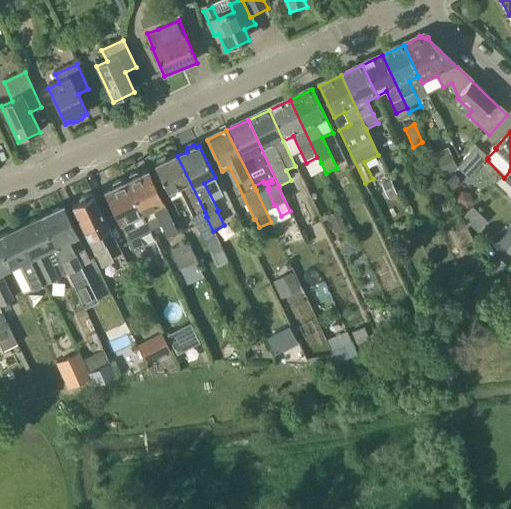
[(459,169),(469,179),(487,160),(488,159),(487,158),(479,150),(459,169)]
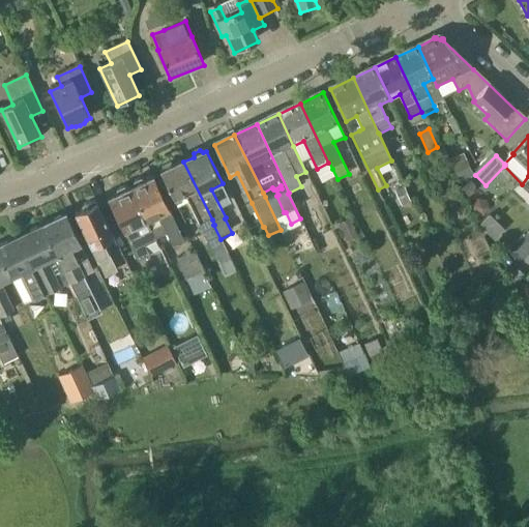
[(214,225),(212,220),(183,162),(173,167),(172,165),(164,168),(165,171),(162,173),(179,208),(189,203),(201,225),(216,260),(228,255),(221,239),(213,225),(214,225)]
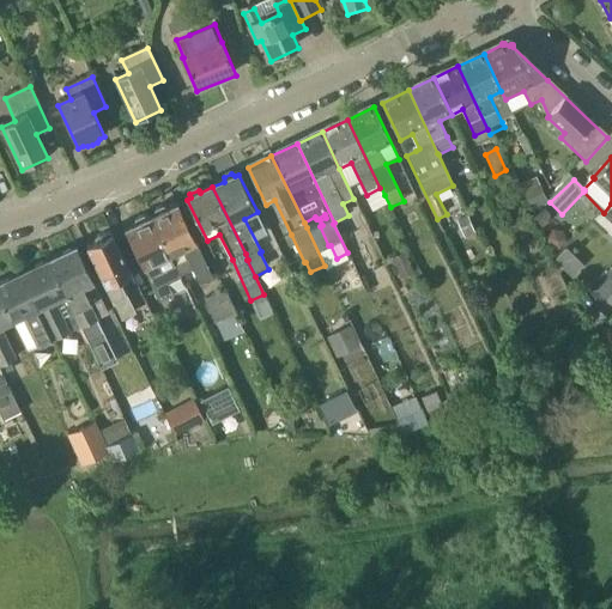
[(549,203),(541,190),(523,199),(531,212),(549,203)]
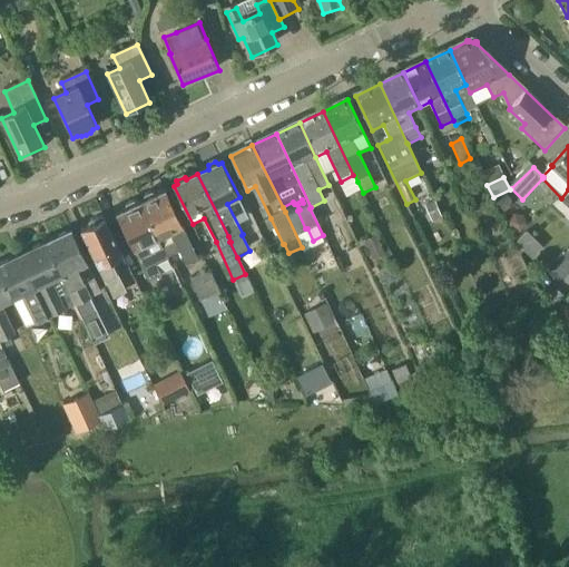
[(568,189),(561,198),(559,201),(568,209),(568,189)]
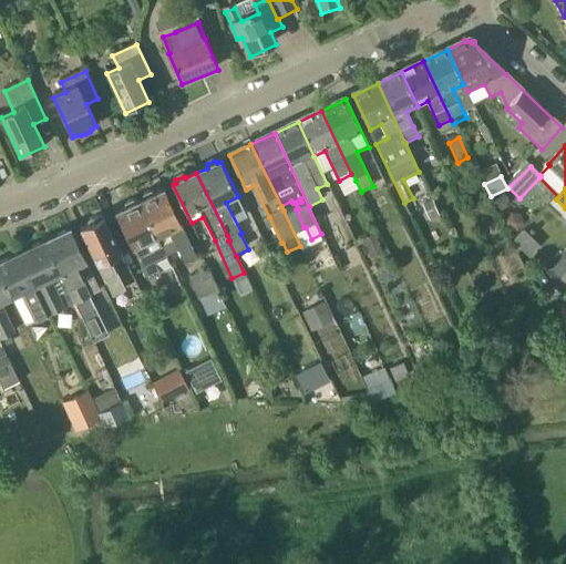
[(162,247),(174,242),(185,265),(197,259),(165,190),(156,194),(152,192),(144,195),(143,201),(141,201),(162,247)]
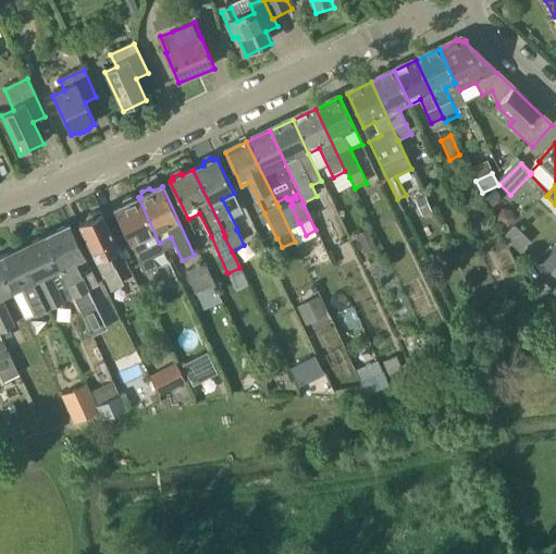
[(159,243),(138,197),(135,199),(131,197),(123,200),(122,206),(114,210),(147,275),(159,270),(153,259),(164,254),(159,243)]
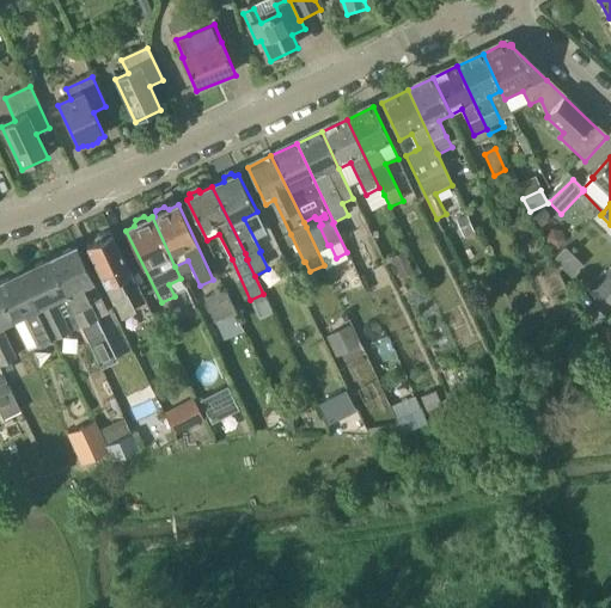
[(466,217),(456,222),(464,240),(475,234),(466,217)]
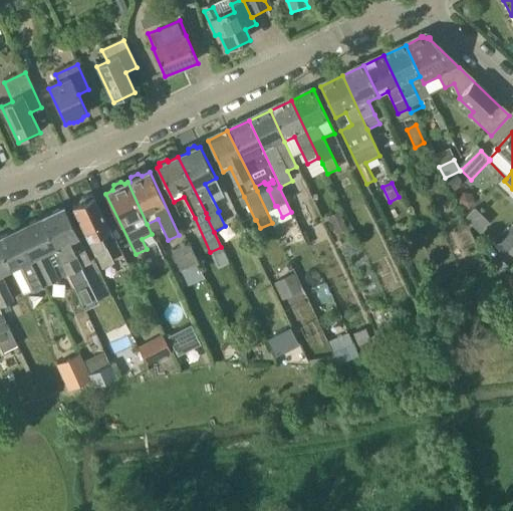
[(115,263),(103,240),(113,236),(95,198),(94,198),(93,197),(92,197),(88,198),(85,199),(82,201),(80,203),(79,204),(80,205),(73,209),(104,269),(115,263)]
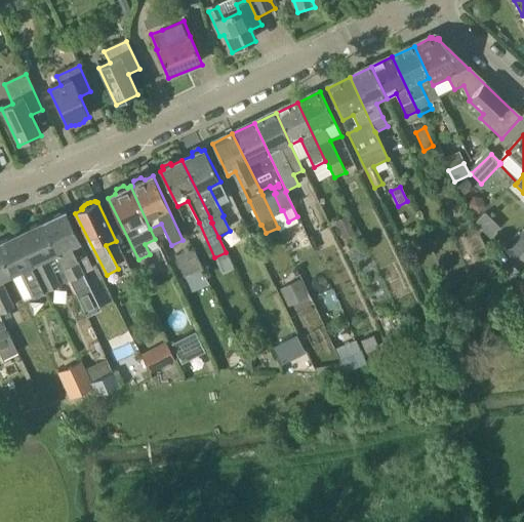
[(88,290),(81,276),(93,271),(66,213),(43,225),(58,255),(57,256),(76,296),(88,290)]
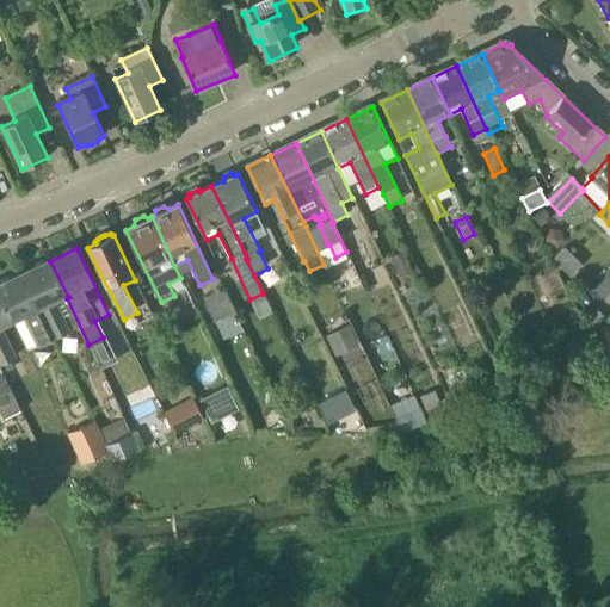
[(404,254),(389,261),(399,282),(413,274),(404,254)]
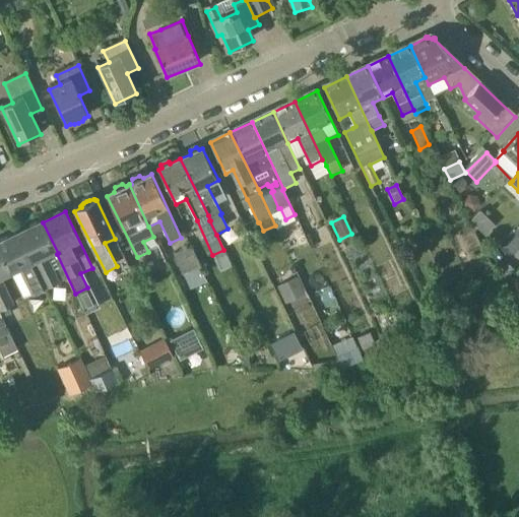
[(56,253),(57,254),(58,253),(43,222),(19,233),(46,291),(60,283),(48,257),(56,253)]
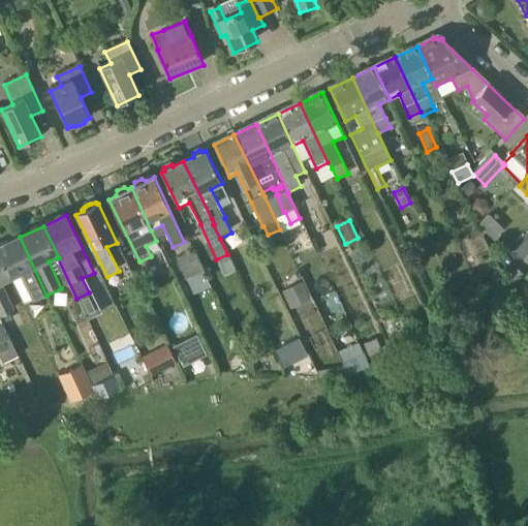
[(23,307),(47,296),(20,237),(0,246),(0,257),(10,280),(23,307)]
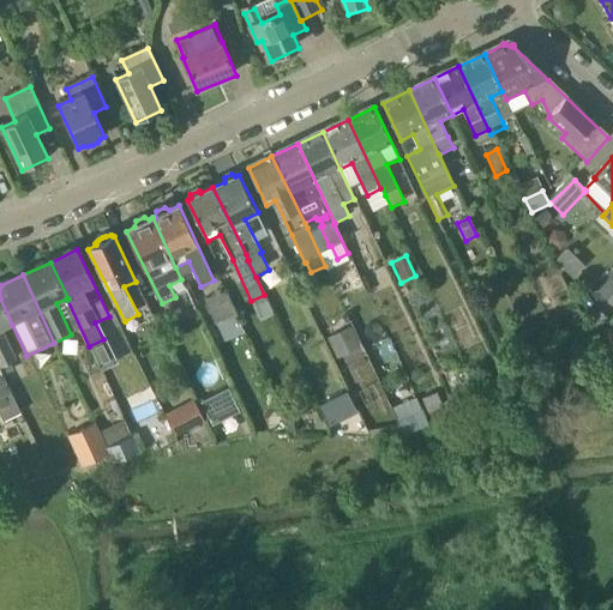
[(218,299),(217,297),(206,302),(217,326),(236,318),(226,295),(218,299)]
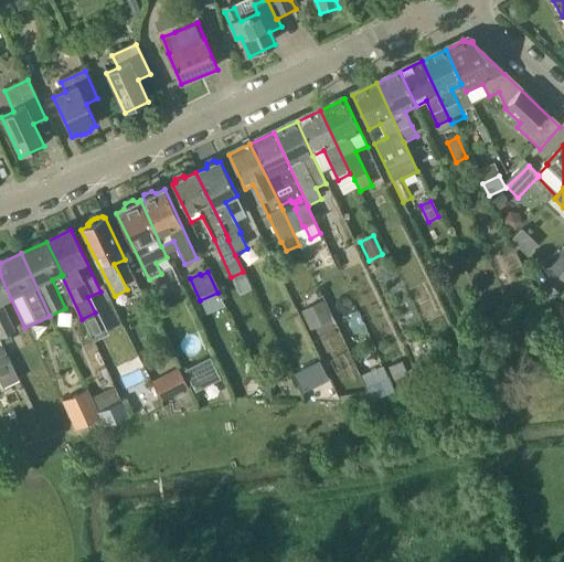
[(2,304),(11,299),(0,275),(0,339),(16,332),(2,304)]
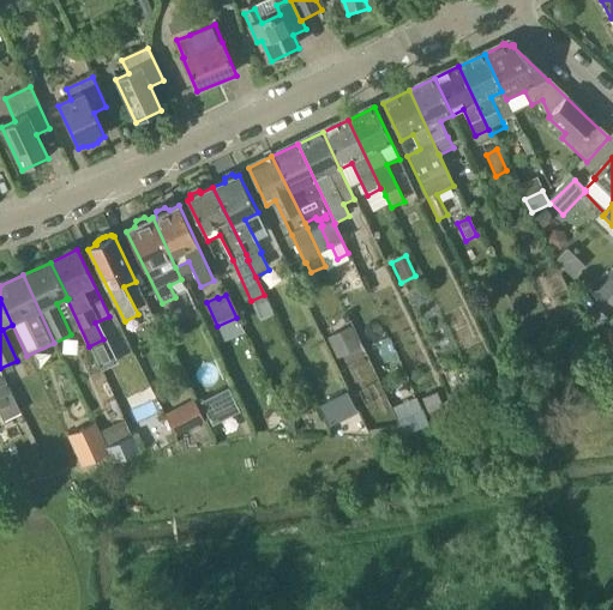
[(350,330),(328,342),(337,361),(360,350),(350,330)]
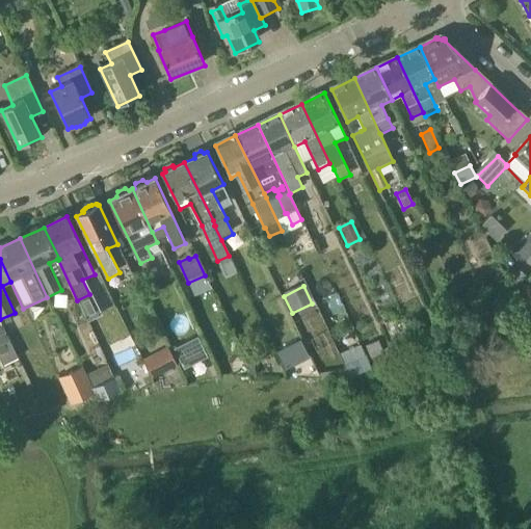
[(19,360),(0,320),(0,381),(3,388),(9,385),(9,386),(23,379),(19,370),(14,372),(9,364),(19,360)]
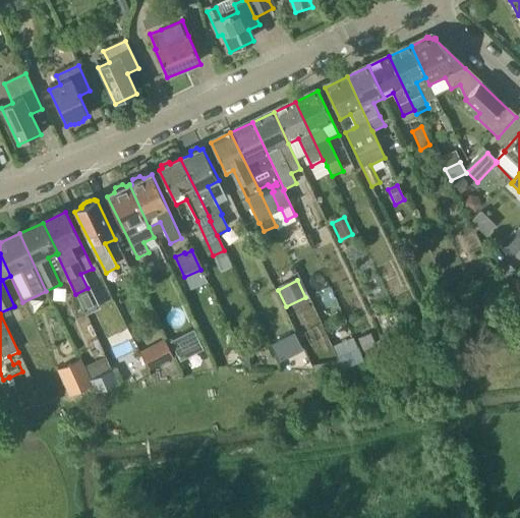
[(194,330),(171,340),(180,360),(204,350),(194,330)]
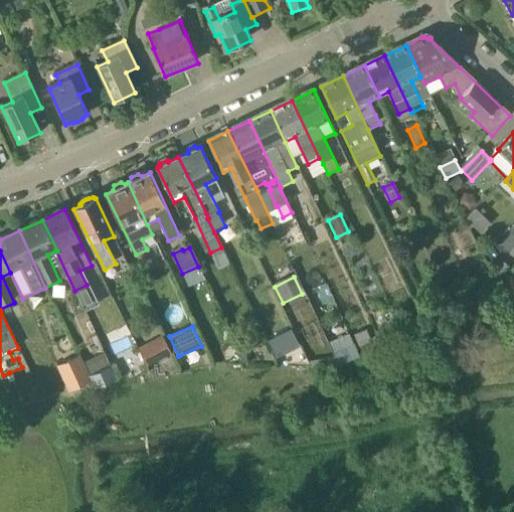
[(331,341),(340,364),(359,357),(351,334),(331,341)]
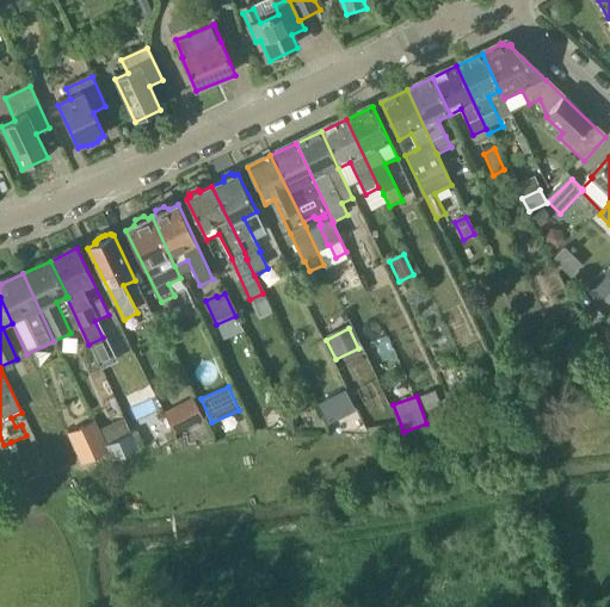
[(195,401),(165,415),(174,435),(204,422),(195,401)]
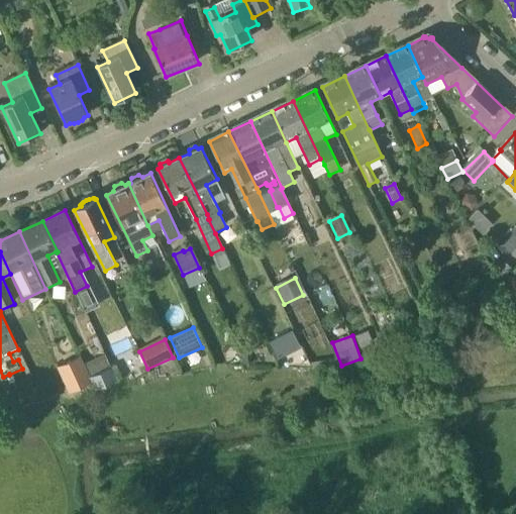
[(106,387),(117,382),(107,358),(95,364),(106,387)]
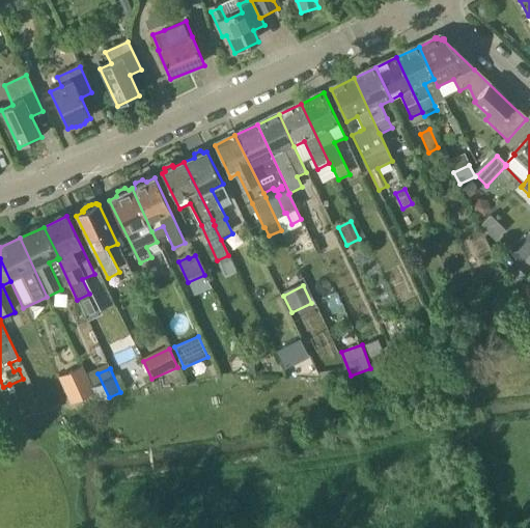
[(86,378),(71,384),(79,401),(94,394),(86,378)]
